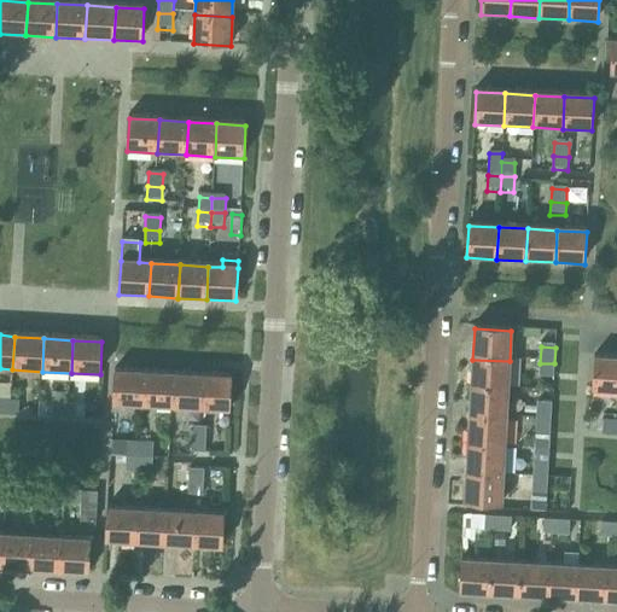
[(593,392),(616,394),(616,360),(594,359),(593,392)]
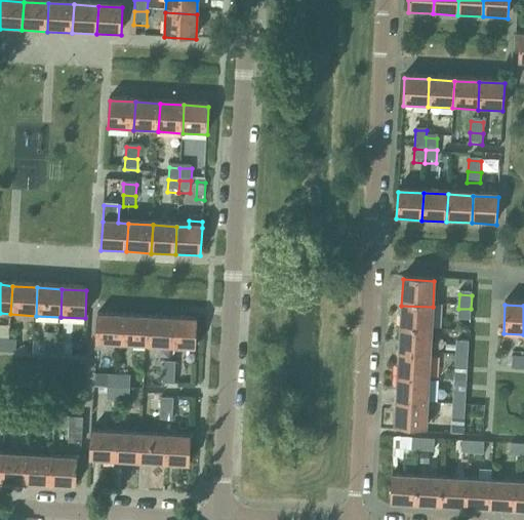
[(401,306),(400,329),(432,331),(433,307),(401,306)]
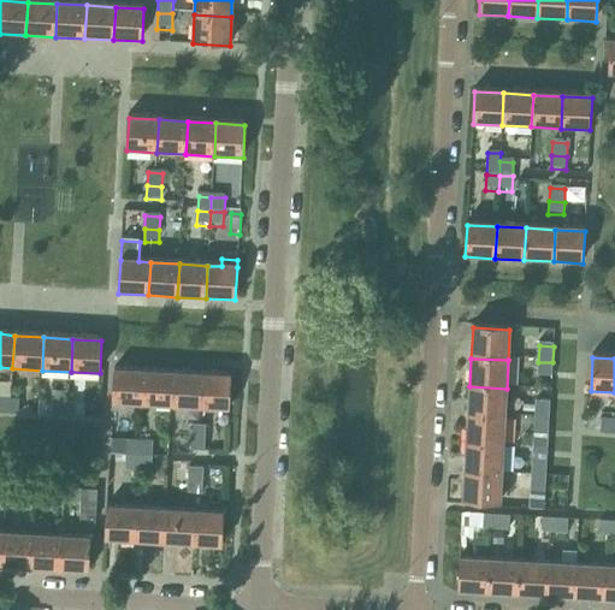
[(553,362),(538,362),(538,378),(551,379),(553,362)]
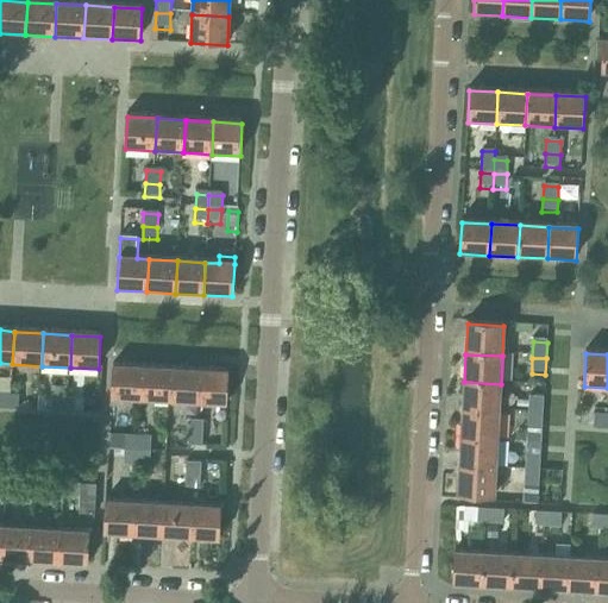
[(140,401),(142,369),(113,366),(111,409),(125,409),(125,400),(140,401)]
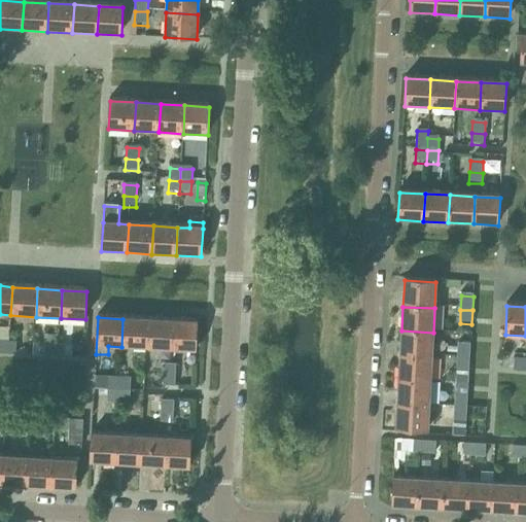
[(147,320),(123,319),(121,347),(146,348),(147,320)]
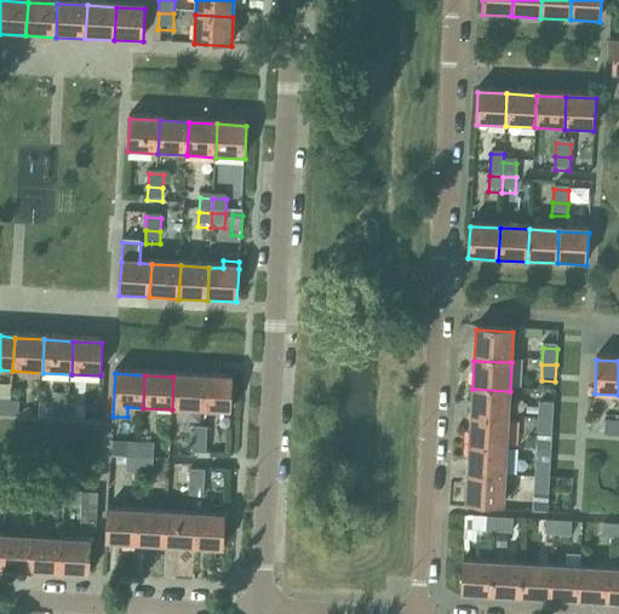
[(202,379),(173,377),(172,409),(200,411),(202,379)]
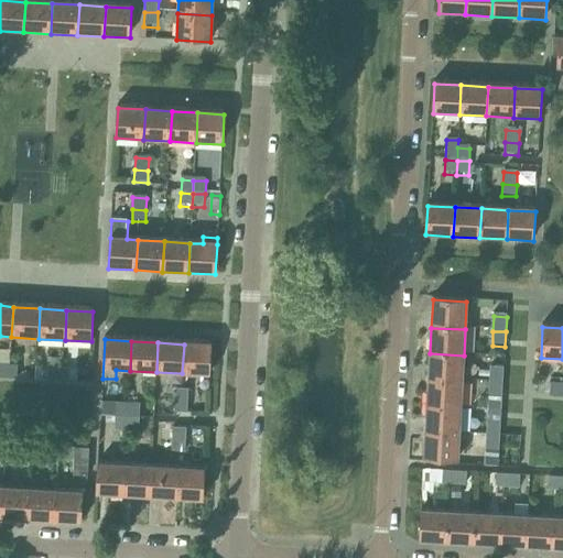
[(212,346),(184,345),(182,373),(209,375),(212,346)]
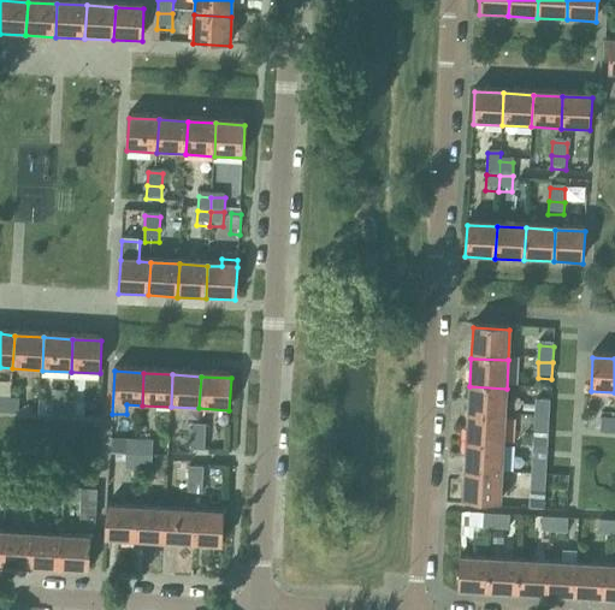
[(469,386),(467,416),(504,419),(507,389),(469,386)]
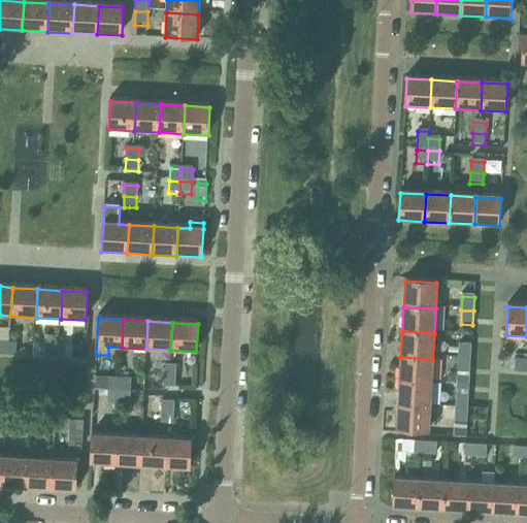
[(6,345),(5,356),(17,357),(18,345),(6,345)]
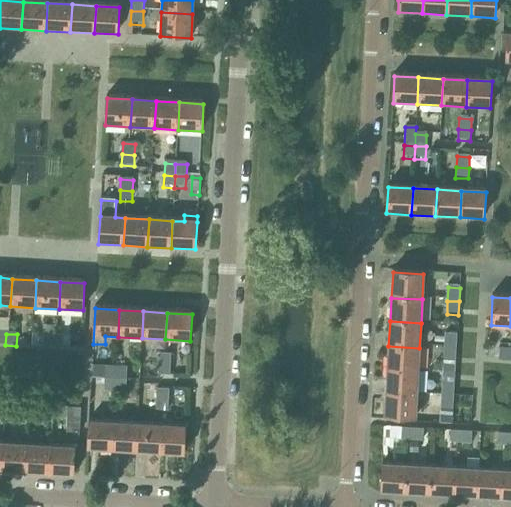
[(445,335),(444,349),(456,349),(457,336),(445,335)]
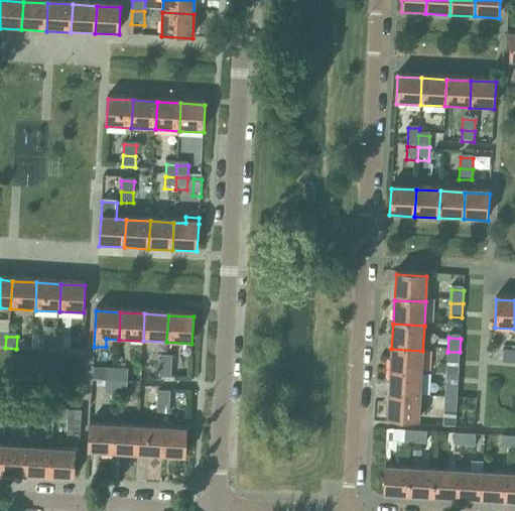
[(42,351),(53,352),(54,339),(43,339),(42,351)]
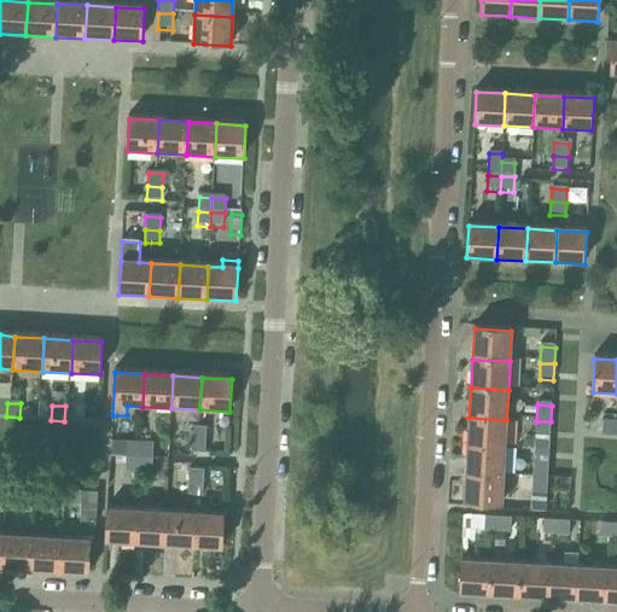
[(65,406),(64,421),(77,421),(79,407),(65,406)]
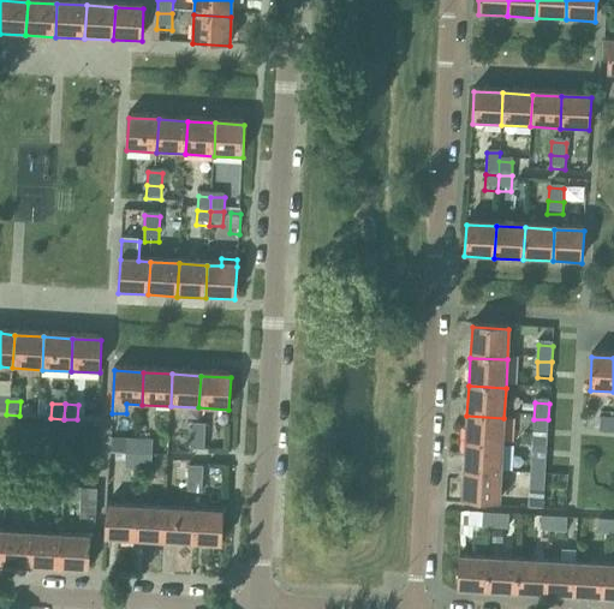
[(466,416),(465,445),(502,446),(504,418),(466,416)]
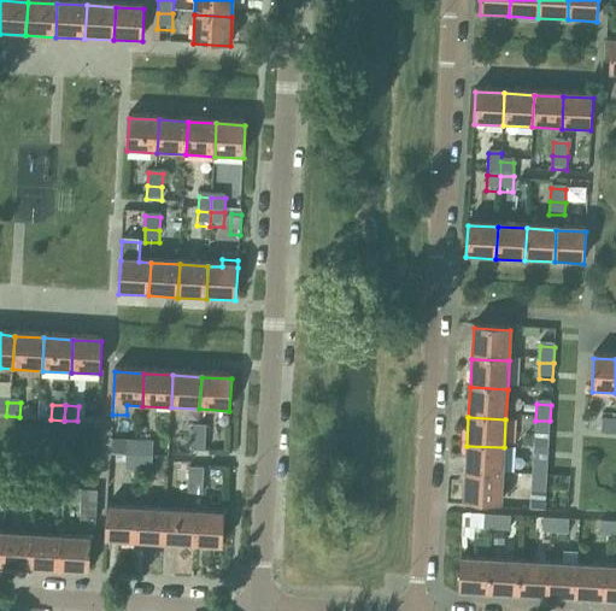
[(550,421),(535,421),(535,438),(550,438),(550,421)]
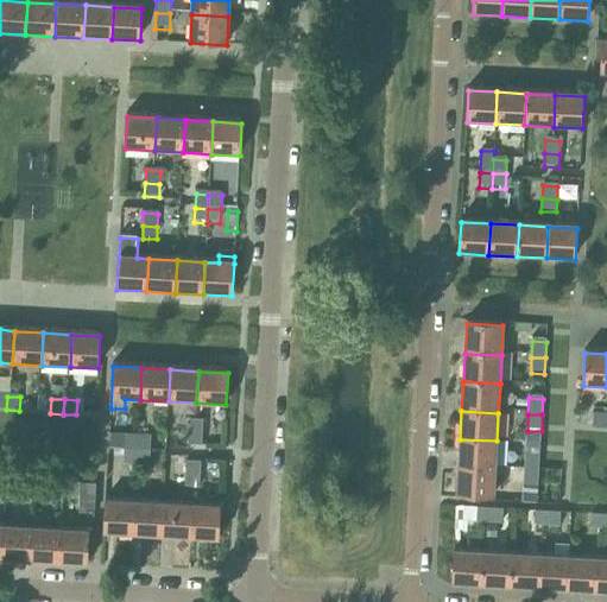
[(593,430),(606,431),(606,417),(594,416),(593,430)]
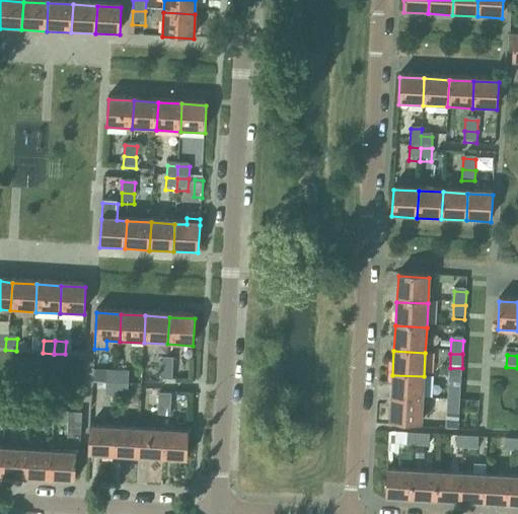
[(161,360),(161,371),(172,372),(173,361),(161,360)]
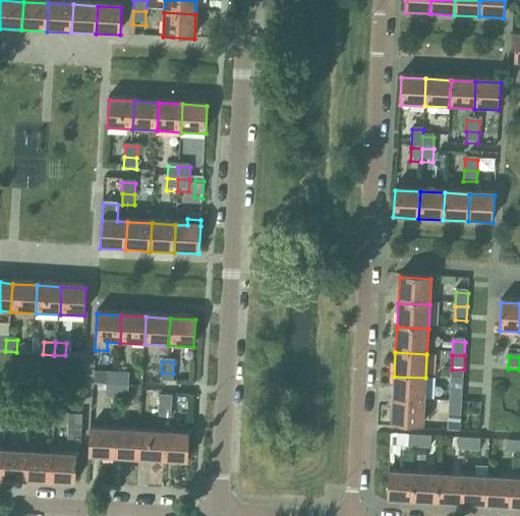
[(173,374),(162,373),(161,384),(173,384),(173,374)]
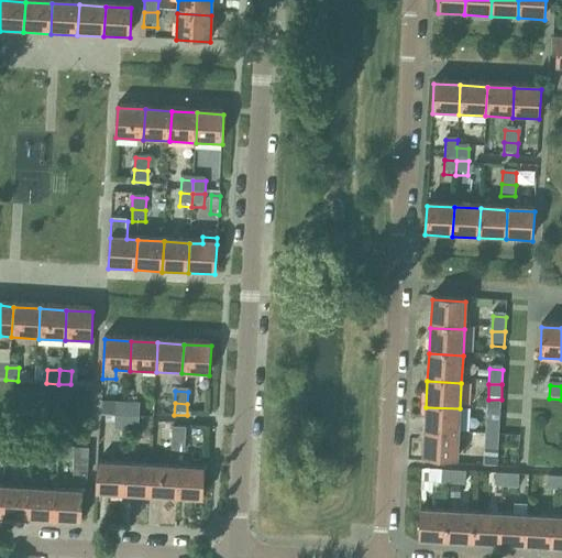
[(102,405),(101,418),(116,419),(127,419),(128,406),(102,405)]
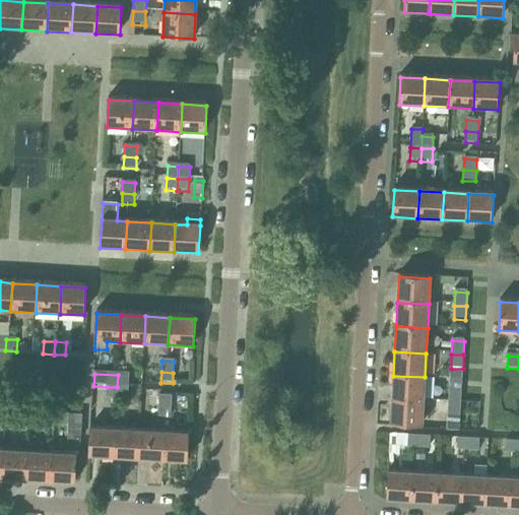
[(118,375),(117,387),(128,388),(129,376),(118,375)]
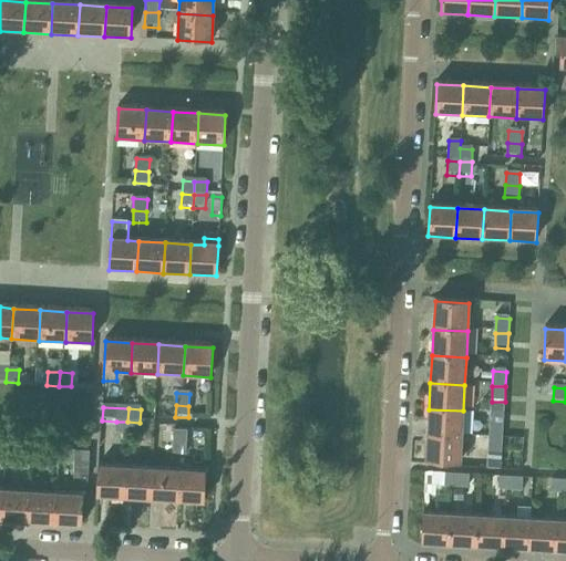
[(429,409),(428,436),(461,438),(463,411),(429,409)]
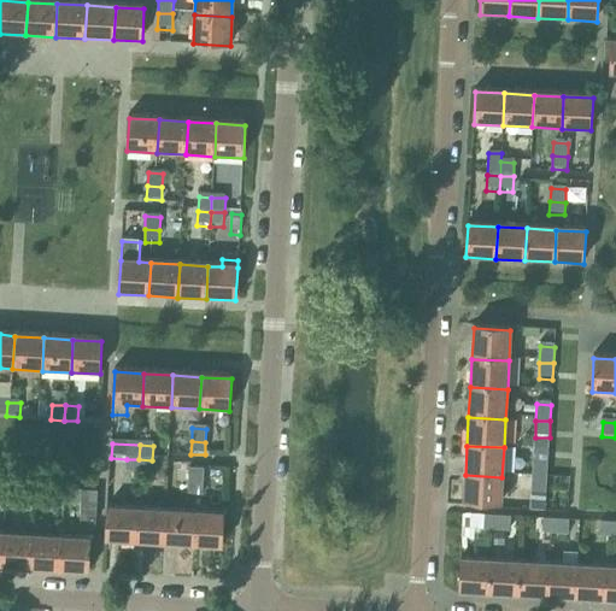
[(125,474),(138,474),(139,459),(127,459),(125,474)]
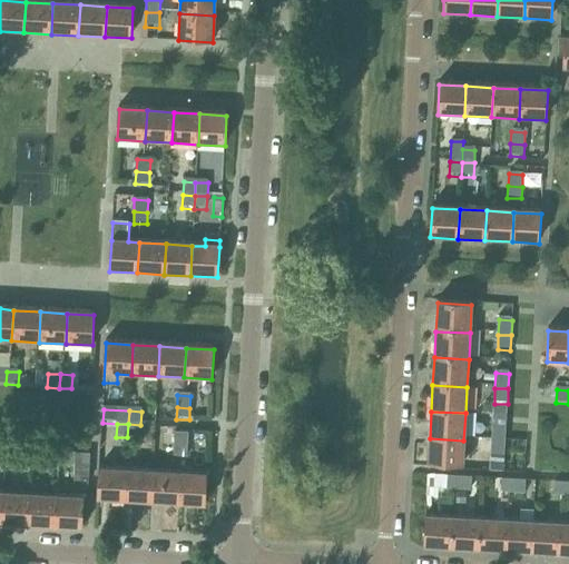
[(128,424),(127,437),(140,438),(140,425),(128,424)]
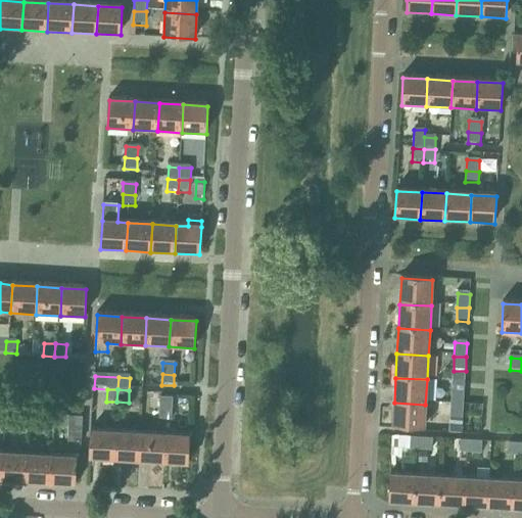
[(452,392),(452,407),(464,407),(464,392),(452,392)]
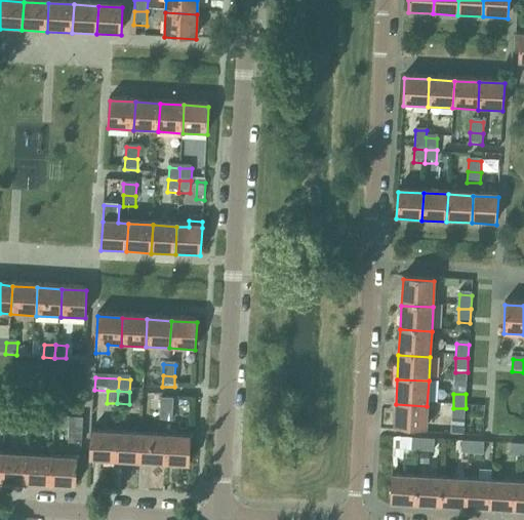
[(161,401),(161,412),(172,413),(173,401),(161,401)]
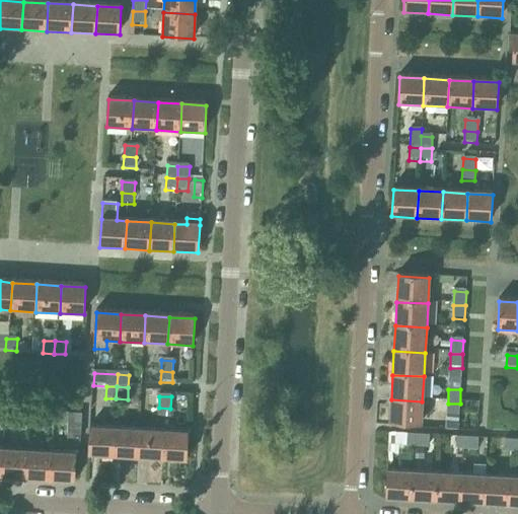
[(422,401),(391,399),(389,424),(421,426),(422,401)]
